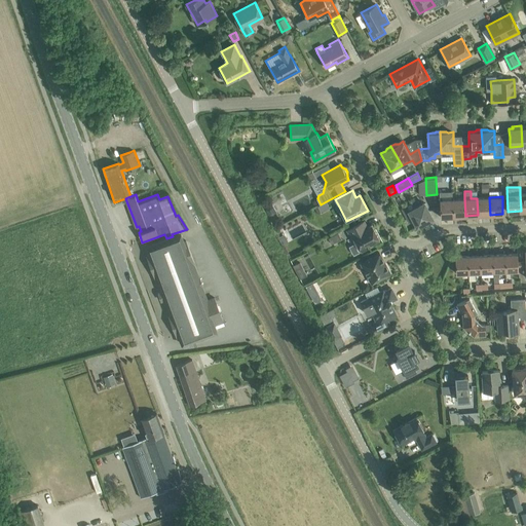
[(489,197),(477,198),(478,215),(490,215),(489,197)]
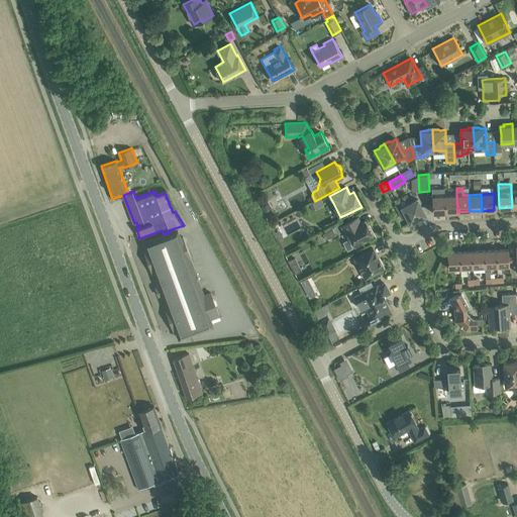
[(456,195),(444,196),(445,212),(457,212),(456,195)]
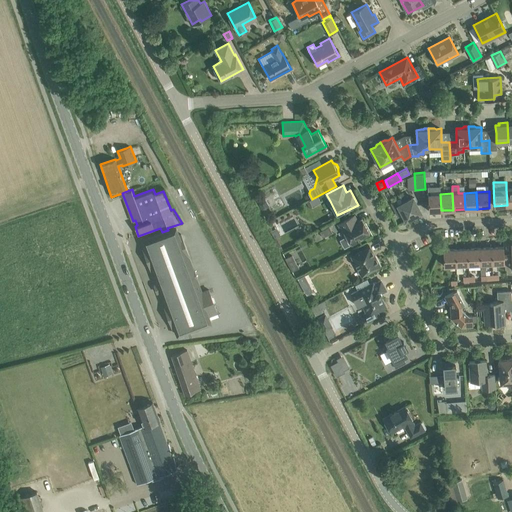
[(441,210),(440,194),(428,194),(429,211),(441,210)]
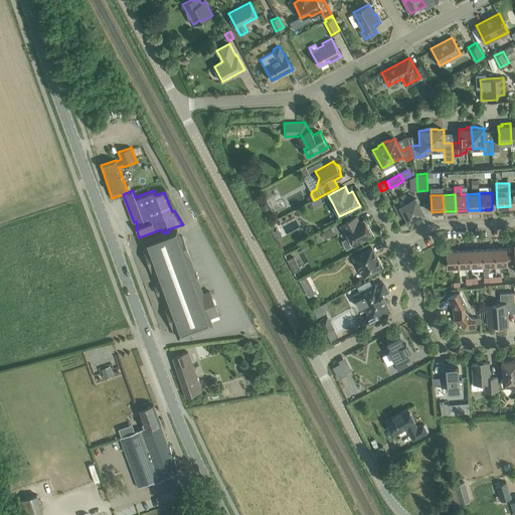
[(400,216),(405,214),(408,221),(423,213),(415,198),(410,201),(408,197),(394,204),(400,216)]
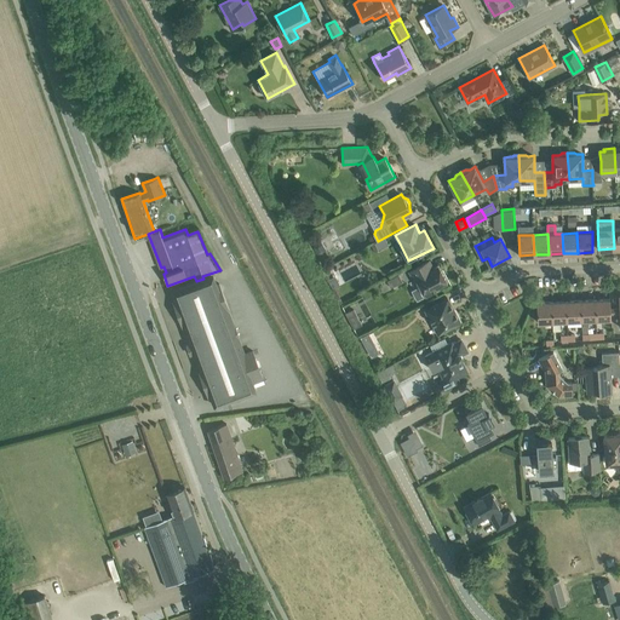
[(315,256),(320,257),(323,254),(325,250),(321,244),(317,242),(314,244),(313,248),(315,256)]
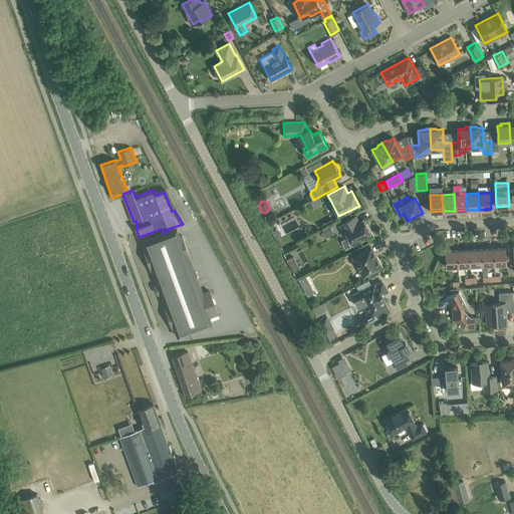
[(348,237),(352,245),(364,239),(363,238),(370,234),(363,220),(359,222),(355,216),(339,224),(346,238),(348,237)]
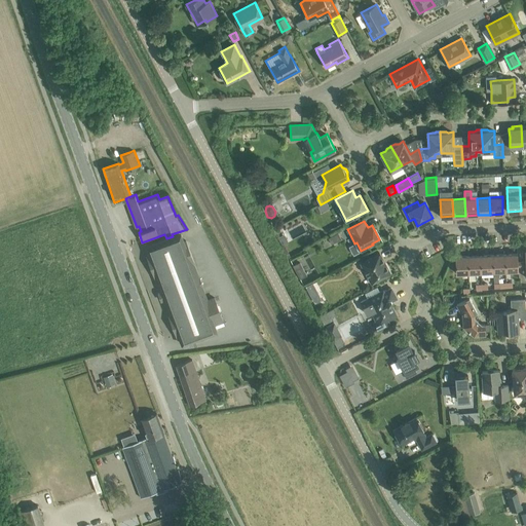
[(166,238),(146,246),(149,254),(147,255),(155,277),(156,277),(161,292),(160,292),(163,300),(164,299),(170,314),(168,314),(177,337),(180,336),(182,344),(218,331),(215,324),(223,321),(215,296),(209,299),(186,238),(184,239),(182,233),(173,236),(166,238)]
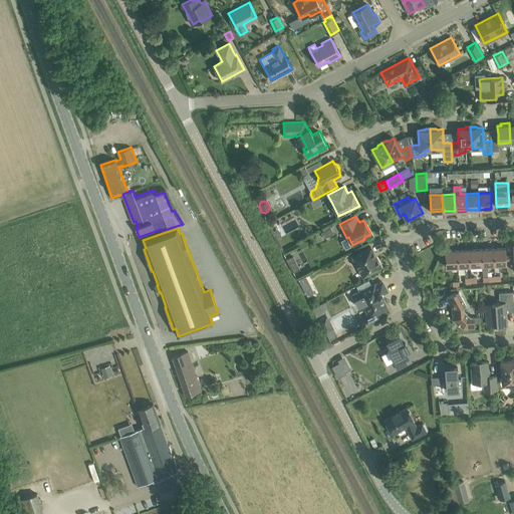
[(353,257),(363,276),(381,267),(371,247),(353,257)]
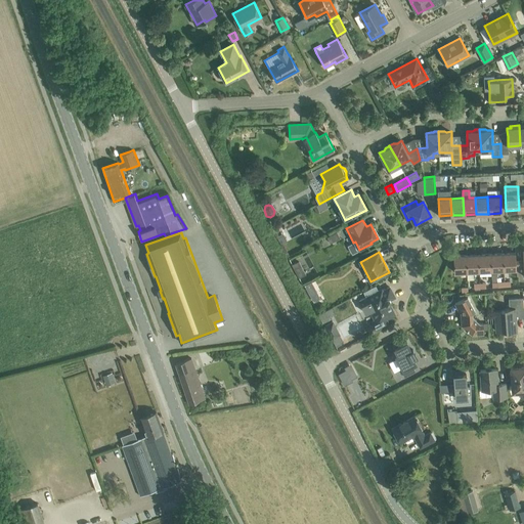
[(491,270),(504,269),(504,253),(491,254),(491,270)]
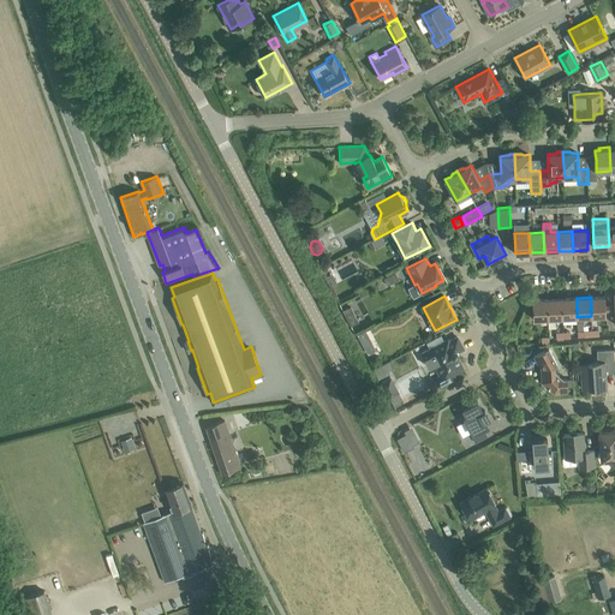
[(605,316),(605,311),(605,305),(605,297),(591,297),(591,316),(605,316)]
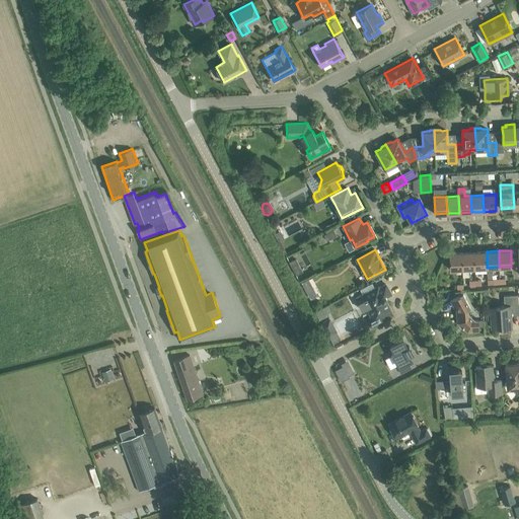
[(462,269),(474,268),(473,251),(461,252),(462,269)]
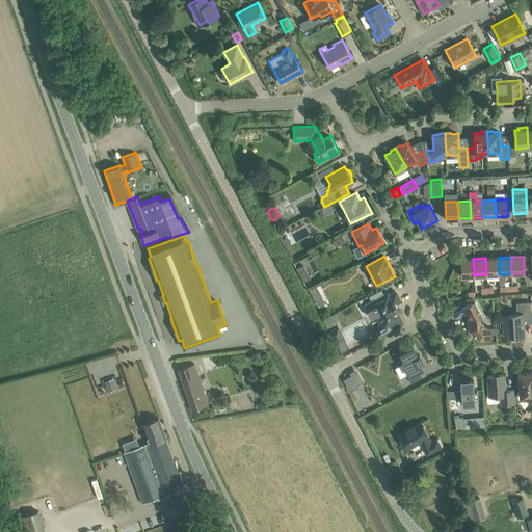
[(486,274),(499,274),(499,258),(485,258),(486,274)]
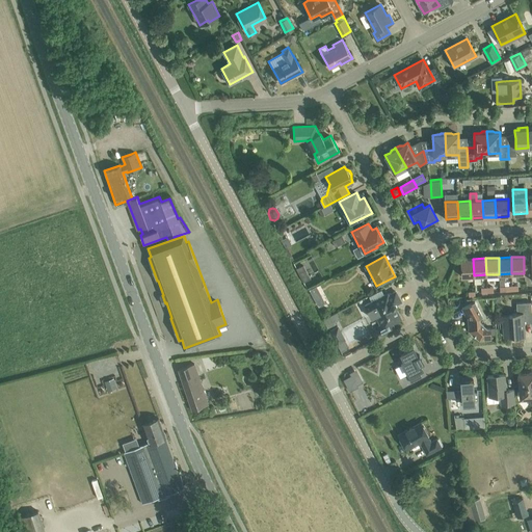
[(461,275),(474,275),(473,259),(460,259),(461,275)]
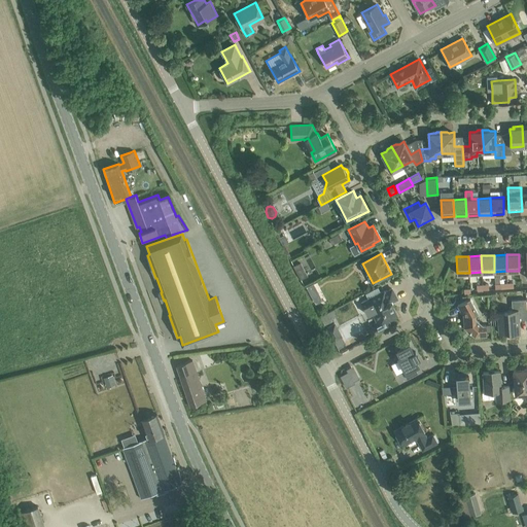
[(293,265),(299,278),(305,276),(300,262),(293,265)]
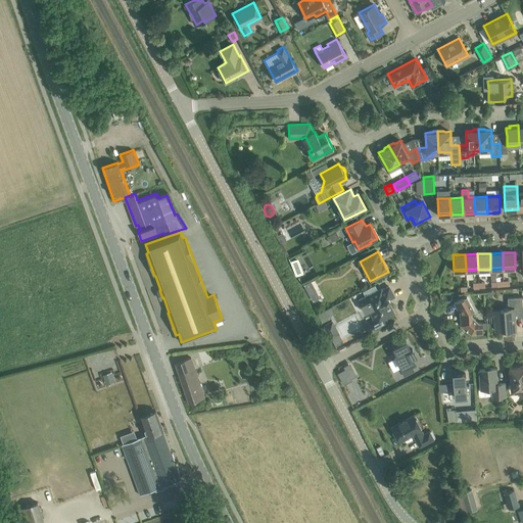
[(310,281),(303,284),(308,294),(315,291),(310,281)]
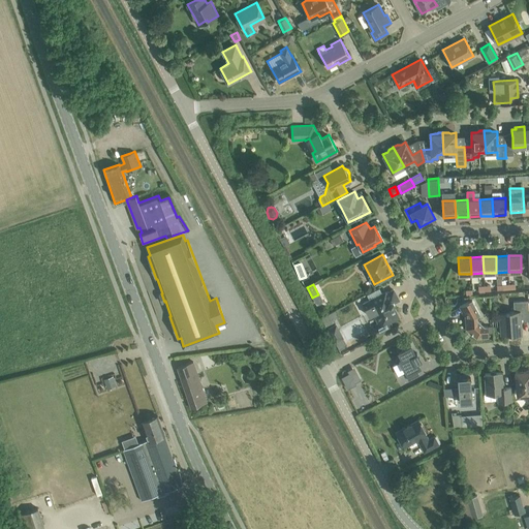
[(375,324),(377,329),(372,332),(374,336),(392,327),(390,321),(399,316),(393,306),(394,305),(395,303),(394,302),(399,300),(394,289),(386,293),(385,291),(368,301),(369,302),(370,302),(372,307),(371,308),(374,314),(376,313),(381,322),(375,324)]
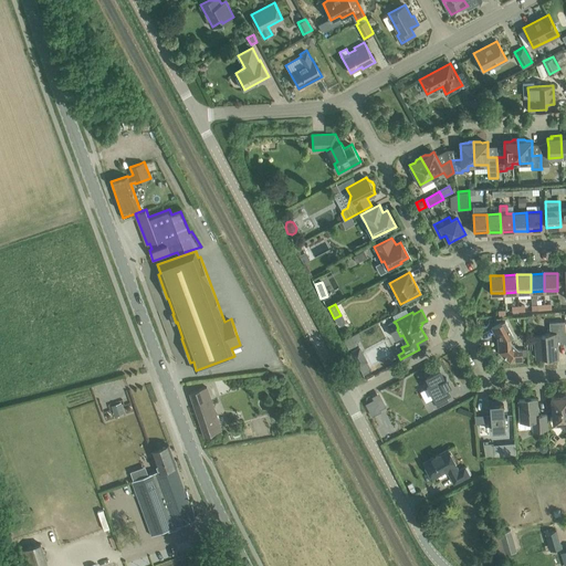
[(501,323),(493,326),(491,327),(495,335),(498,335),(499,352),(503,355),(504,354),(506,357),(506,358),(510,362),(523,360),(522,348),(519,348),(511,341),(511,336),(514,335),(505,320),(501,322),(501,323)]
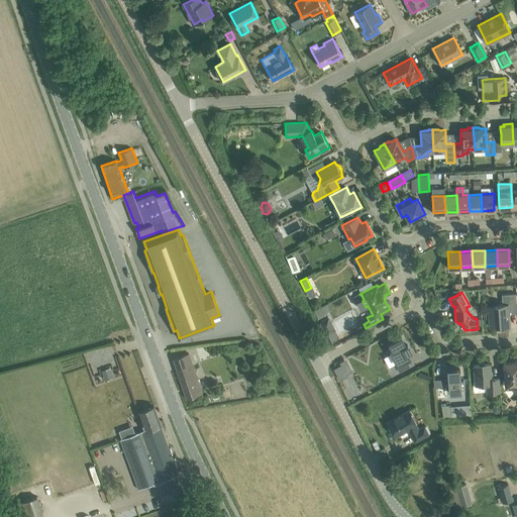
[(489,307),(490,327),(500,326),(500,327),(510,327),(509,314),(516,313),(516,305),(516,293),(502,294),(503,304),(498,304),(498,306),(489,307)]
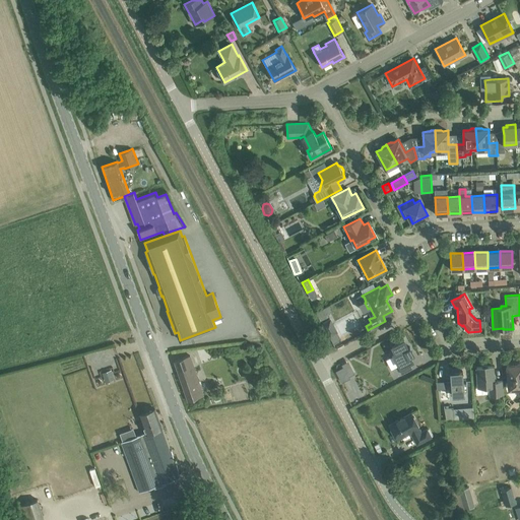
[(330,319),(322,323),(333,343),(341,339),(330,319)]
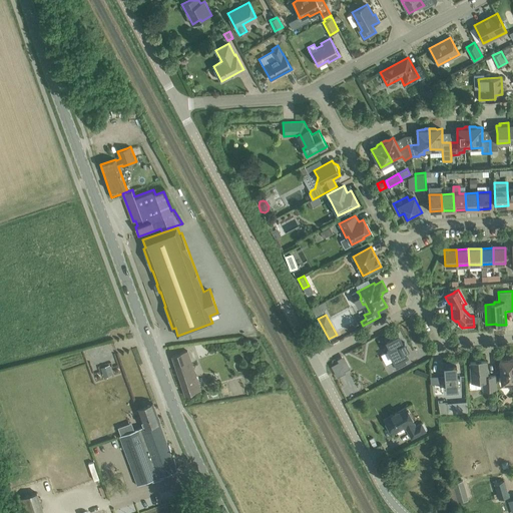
[(389,349),(388,349),(397,368),(408,362),(405,357),(408,355),(405,350),(409,348),(405,341),(404,342),(399,334),(387,340),(390,346),(388,347),(389,349)]
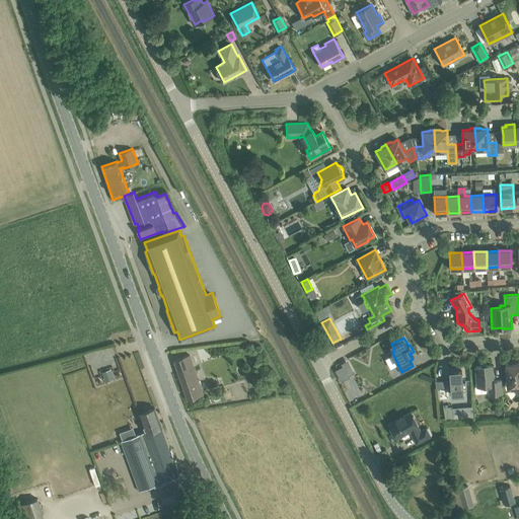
[(238,346),(225,347),(226,357),(239,356),(238,346)]
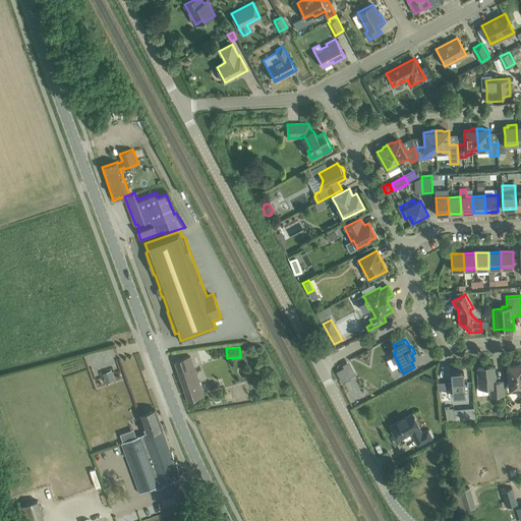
[(175,361),(188,401),(199,398),(199,397),(204,396),(190,356),(186,357),(175,361)]
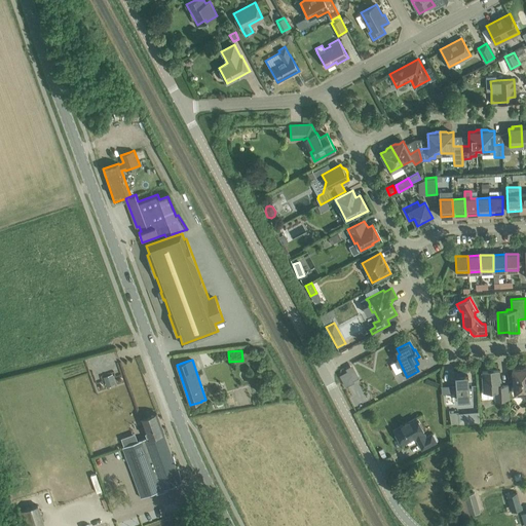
[(525,368),(513,369),(515,393),(525,392),(525,368)]
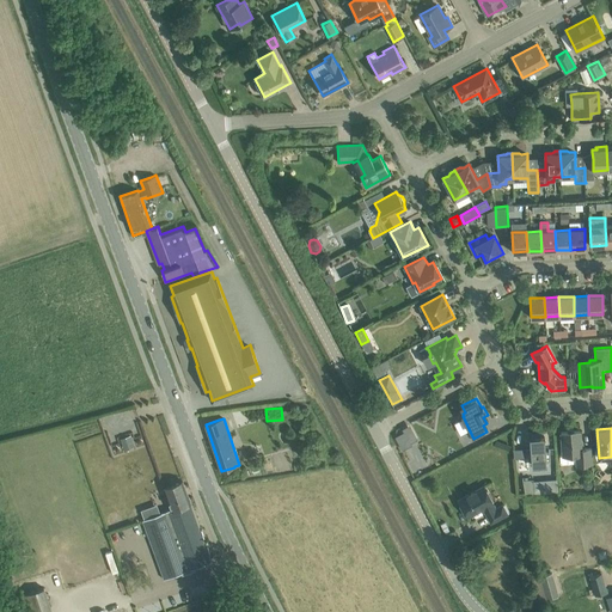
[(562,450),(560,456),(561,464),(576,463),(576,465),(593,464),(592,447),(581,448),(580,430),(574,430),(573,429),(571,429),(570,429),(569,429),(567,430),(567,432),(561,432),(562,450)]
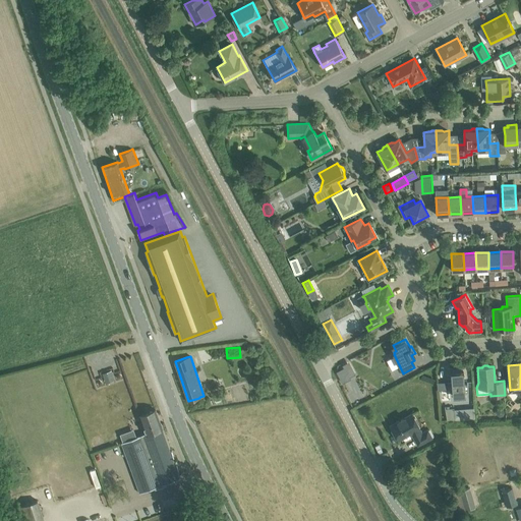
[(344,367),(337,371),(342,383),(350,379),(349,377),(344,367)]
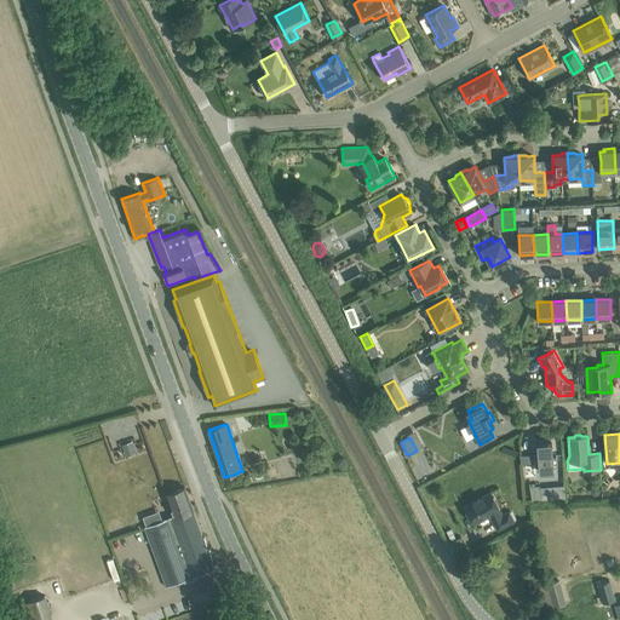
[(122,454),(133,452),(130,440),(119,443),(122,454)]
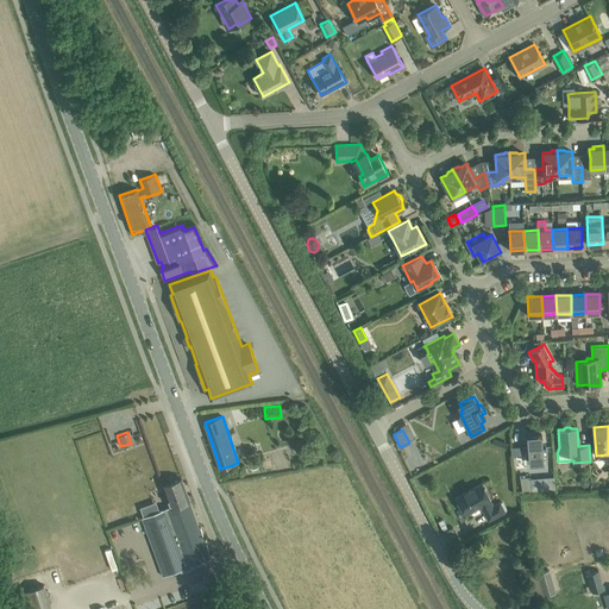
[(544,462),(544,457),(547,457),(546,446),(542,446),(542,434),(527,435),(528,447),(529,463),(544,462)]
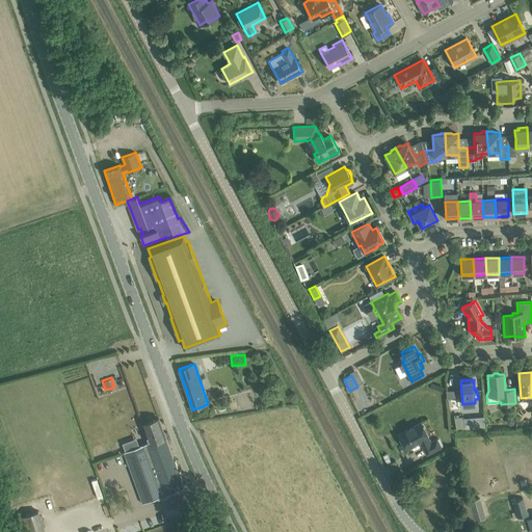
[(454,417),(456,429),(464,429),(463,416),(454,417)]
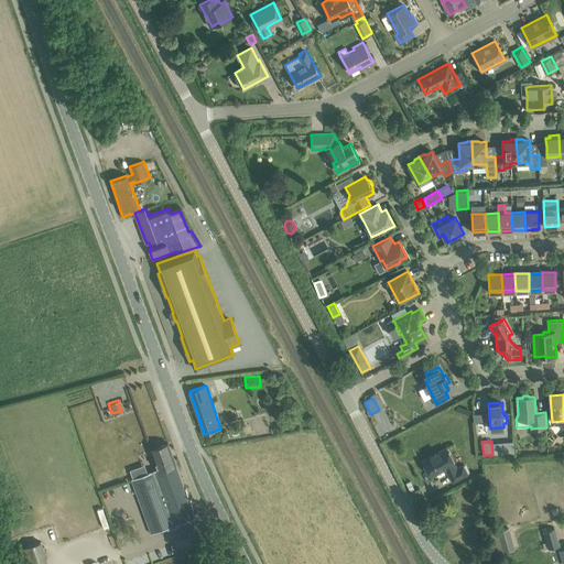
[(144,464),(130,469),(133,479),(130,480),(151,533),(173,525),(184,521),(195,518),(175,464),(169,443),(158,447),(151,449),(158,469),(153,470),(148,473),(144,464)]
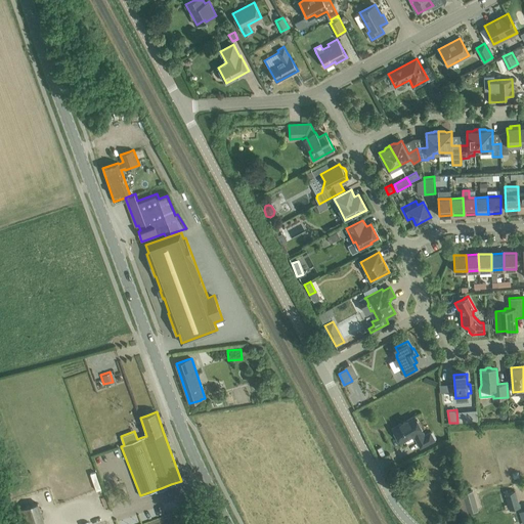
[(499,419),(503,421),(506,420),(508,417),(507,413),(504,411),(500,412),(498,416),(499,419)]
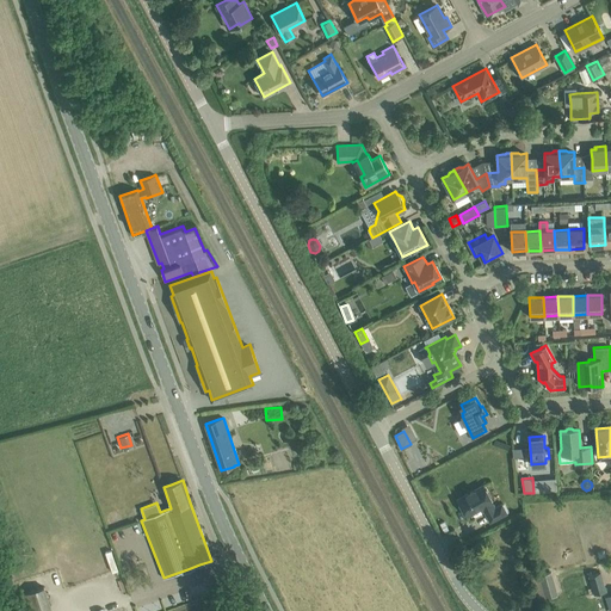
[(467,516),(477,510),(482,507),(491,522),(506,513),(501,505),(494,508),(491,503),(492,501),(483,486),(458,499),(467,516)]
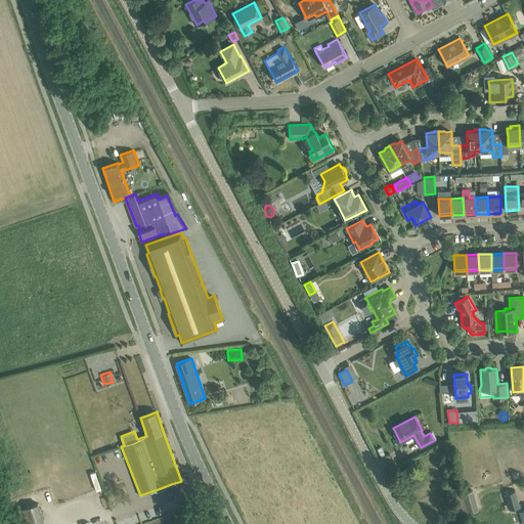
[(473,490),(463,493),(468,513),(476,511),(472,496),(474,495),(473,490)]
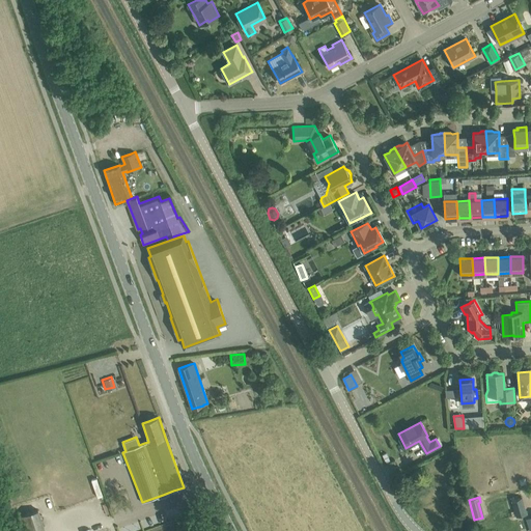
[(511,500),(516,516),(528,513),(523,497),(511,500)]
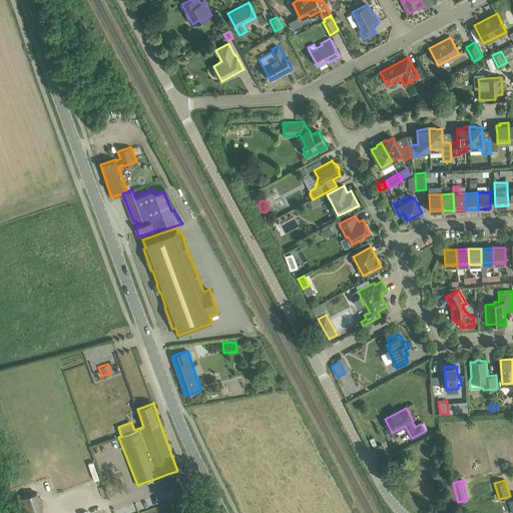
[(41,512),(35,493),(16,499),(20,512),(41,512)]
